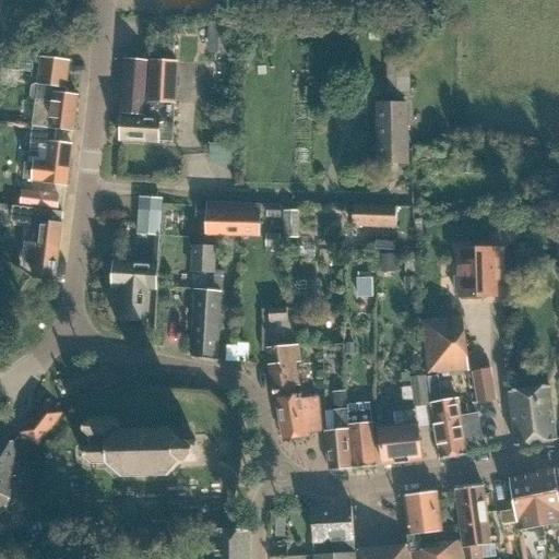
[(235,32),(254,32),(254,19),(235,19),(235,32)]
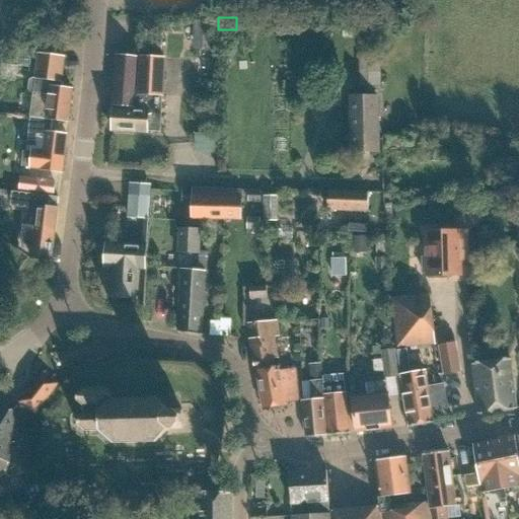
[(213,21),(195,21),(194,50),(212,50),(213,21)]
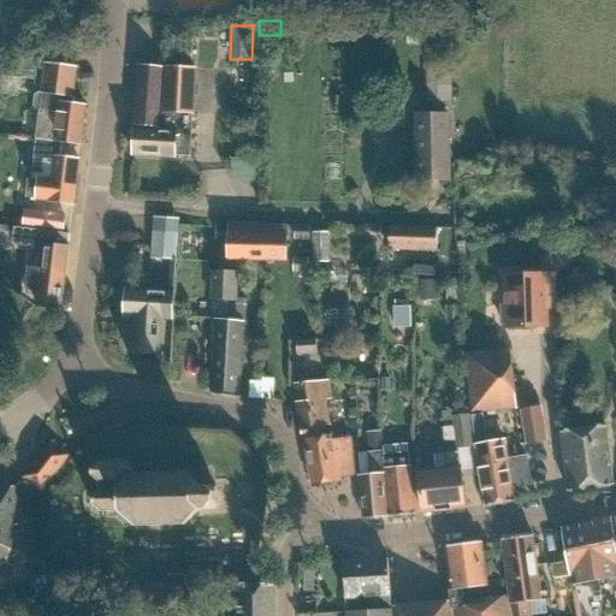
[(134,129),(132,155),(175,158),(176,157),(189,158),(195,67),(191,67),(194,43),(172,42),(170,65),(165,65),(163,112),(161,113),(160,131),(134,129)]
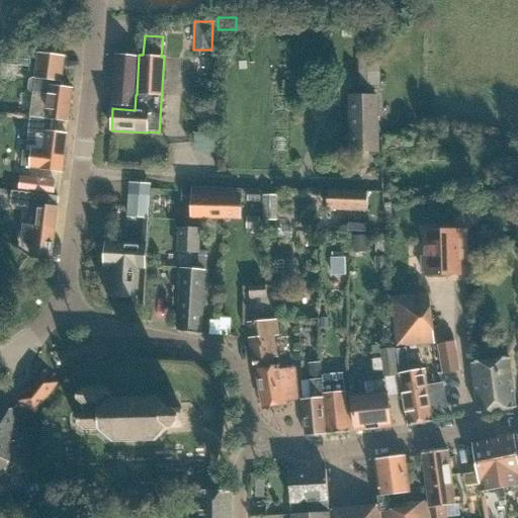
[(33,92),(30,115),(69,120),(73,88),(61,87),(65,56),(38,53),(35,77),(33,77),(29,79),(28,89),(31,92),(33,92)]
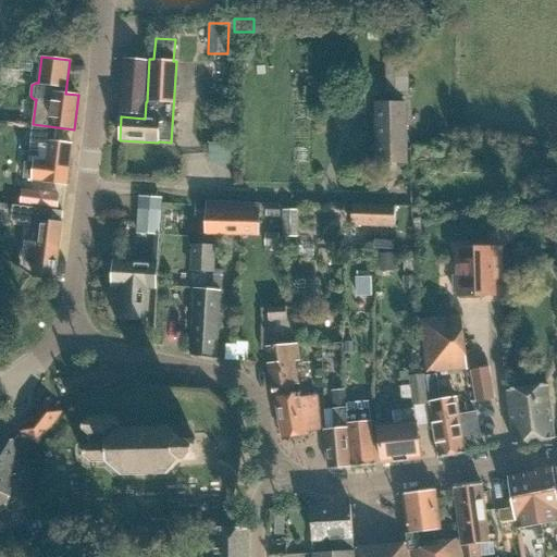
[(126,60),(122,112),(143,113),(147,62),(126,60)]
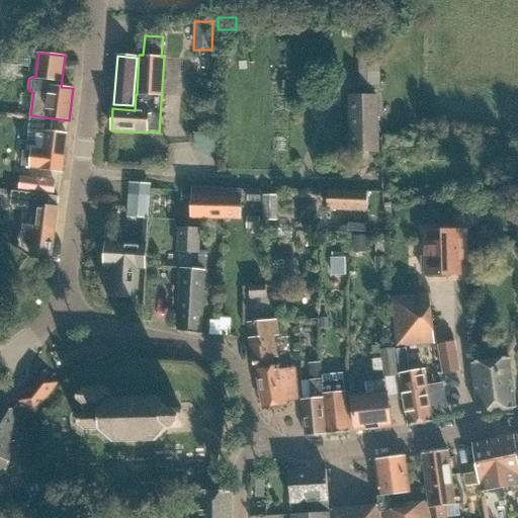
[(359,60),(358,90),(380,90),(380,60),(359,60)]
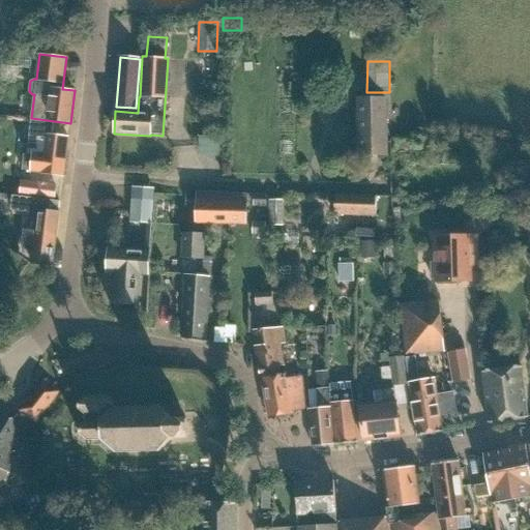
[(386,99),(359,100),(360,156),(387,155),(386,99)]
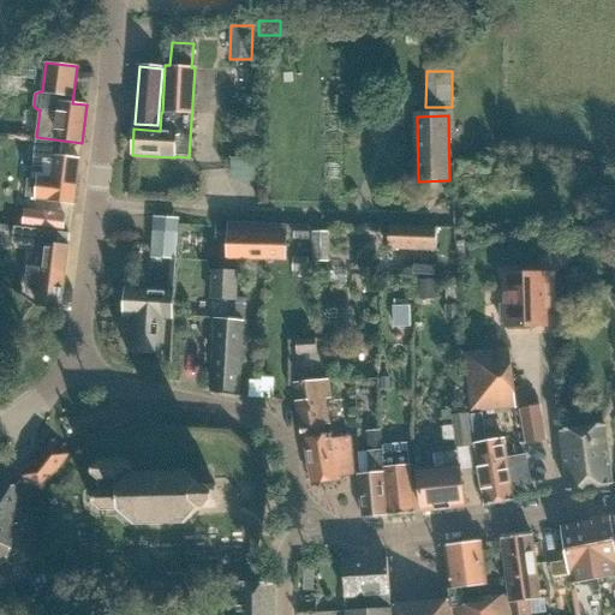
[(39,183),(28,181),(29,197),(75,202),(79,159),(36,154),(35,160),(41,161),(39,183)]
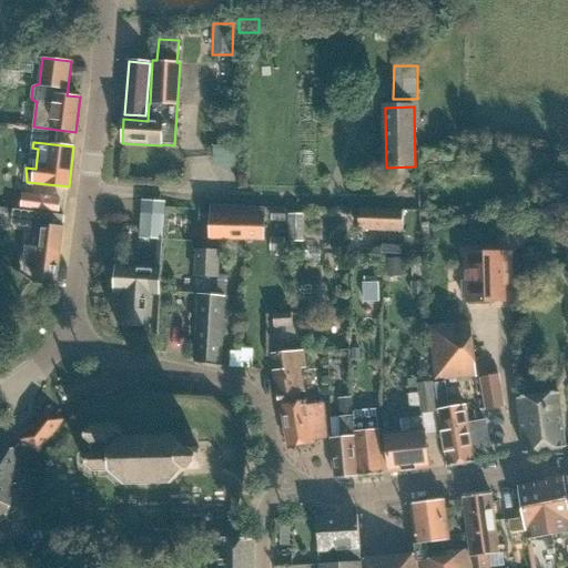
[(34,193),(32,211),(51,214),(53,195),(34,193)]
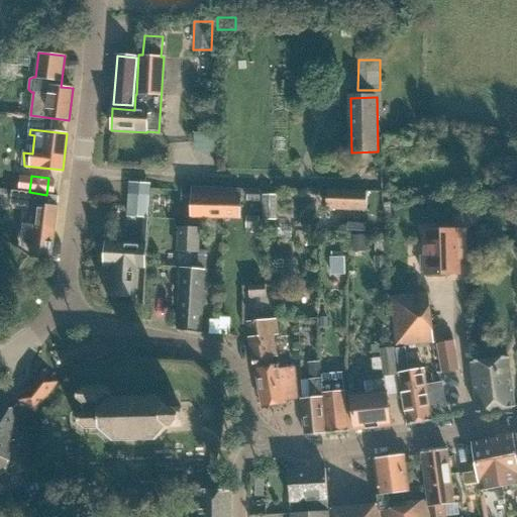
[(182,186),(182,196),(191,196),(191,186),(182,186)]
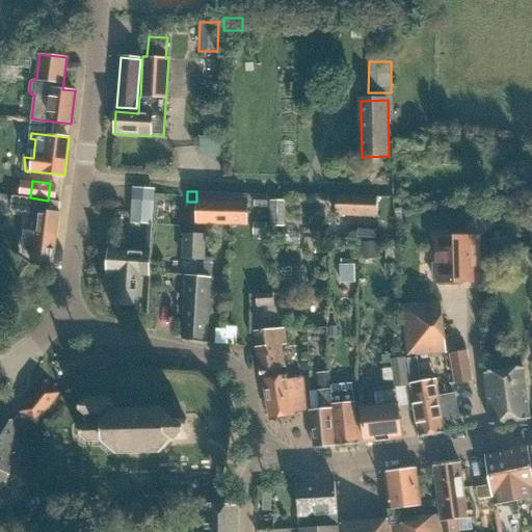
[(59,202),(48,201),(30,197),(11,196),(0,193),(0,200),(11,202),(10,211),(35,213),(33,231),(26,230),(24,246),(32,247),(30,263),(52,266),(59,202)]
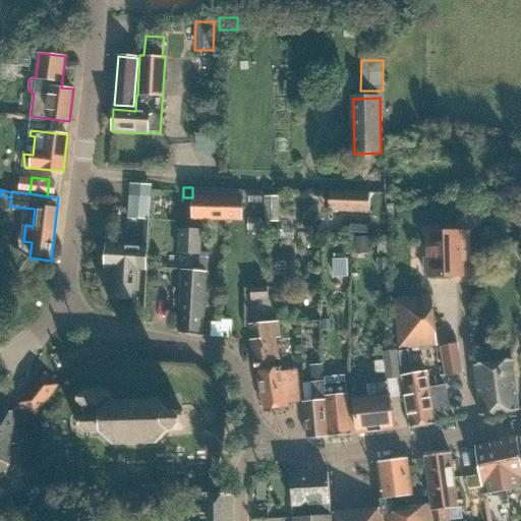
[(217,198),(217,190),(204,189),(204,191),(194,191),(193,218),(227,220),(228,198),(217,198)]
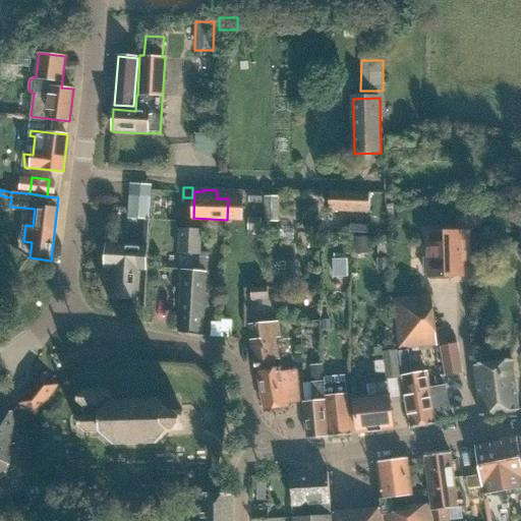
[(242,191),(217,190),(217,198),(228,198),(227,220),(242,221),(243,199),(242,199),(242,191)]
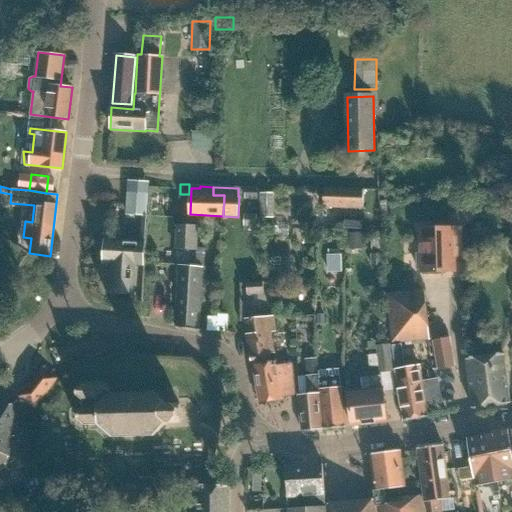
[(245,187),(245,199),(258,199),(258,188),(245,187)]
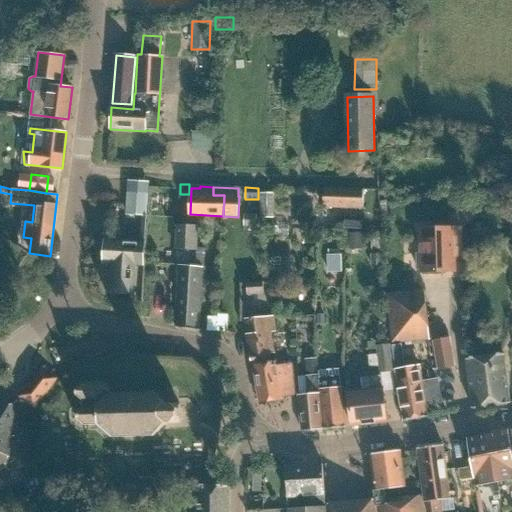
[(324,189),(323,207),(363,209),(364,191),(324,189)]
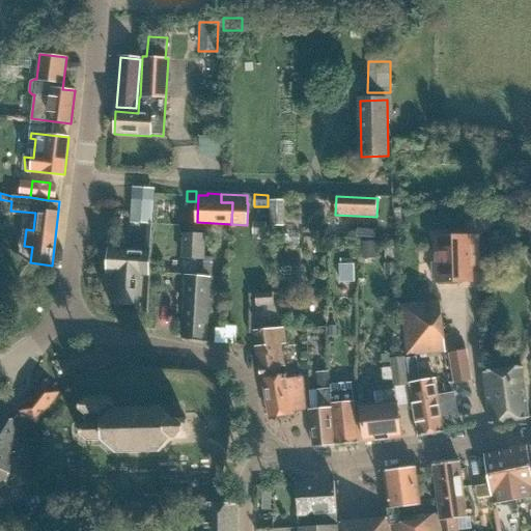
[(135,200),(133,222),(151,223),(154,201),(135,200)]
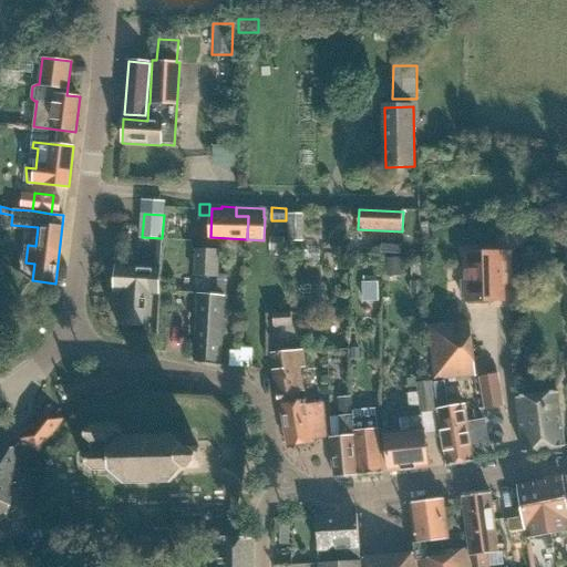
[(288,214),(288,241),(303,241),(303,214),(288,214)]
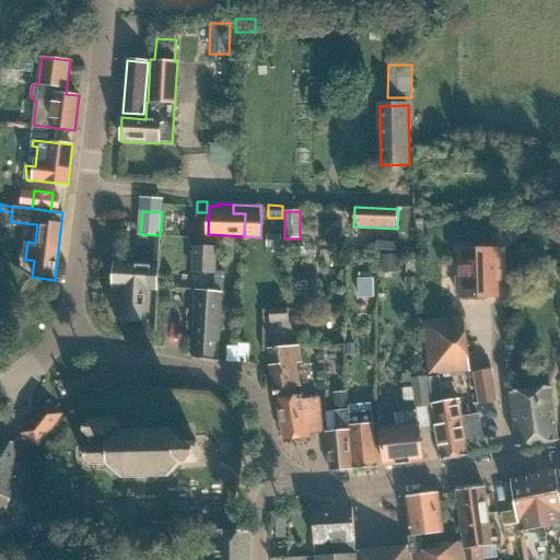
[(280,247),(281,235),(267,234),(266,247),(280,247)]
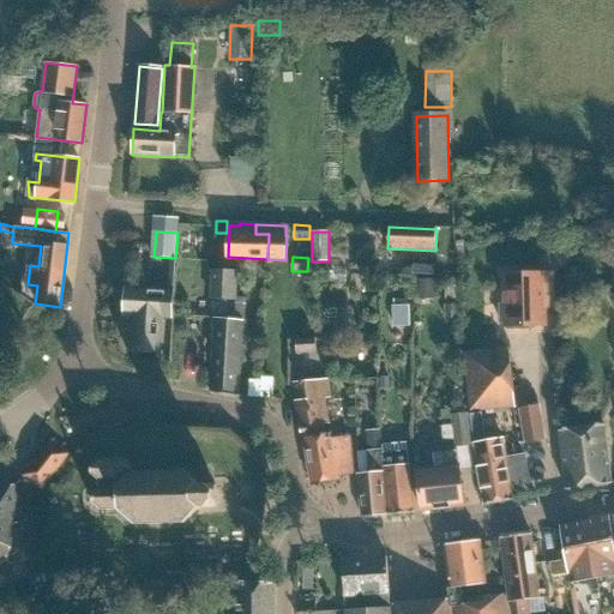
[(236,299),(239,272),(239,269),(212,268),(211,298),(236,299)]
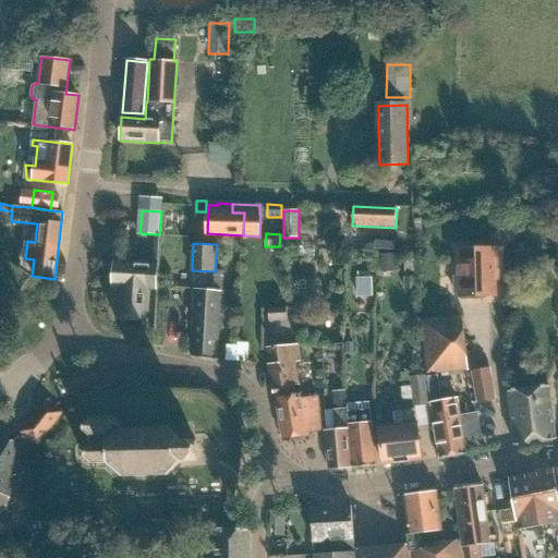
[(214,290),(222,291),(225,249),(217,247),(214,290)]
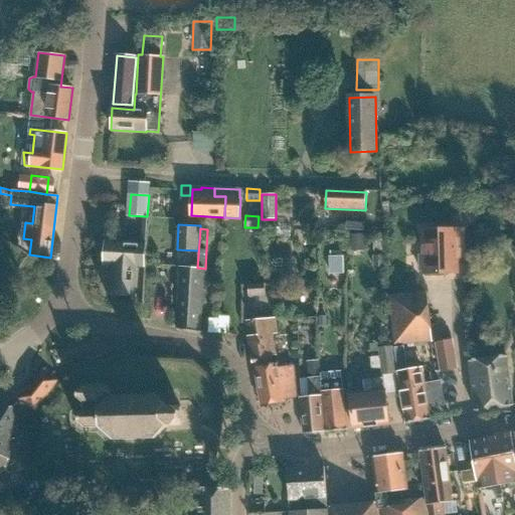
[(423,256),(419,256),(420,272),(424,272),(424,276),(457,275),(457,255),(465,255),(464,229),(423,231),(423,256)]
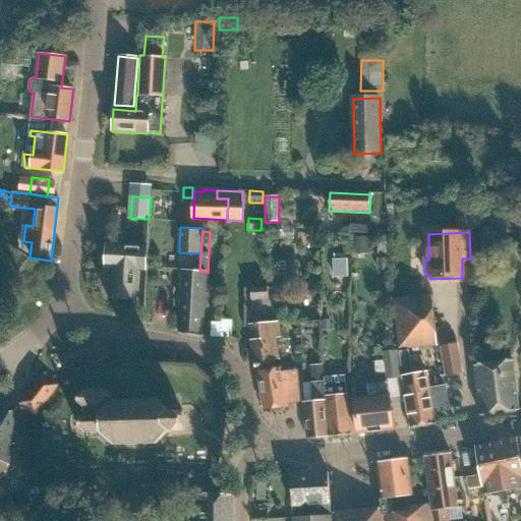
[(368,236),(356,237),(356,253),(368,253),(368,236)]
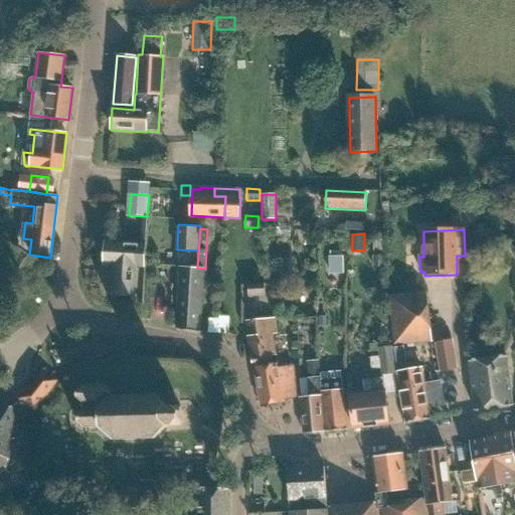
[(105,241),(104,265),(114,266),(112,295),(135,297),(137,267),(146,267),(147,244),(105,241)]
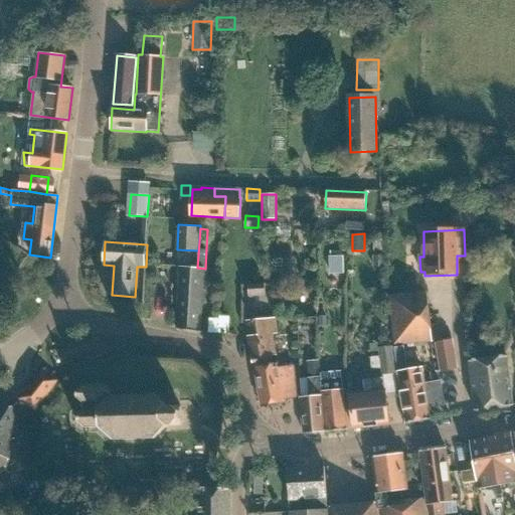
[(384,254),(373,254),(373,268),(384,268),(384,254)]
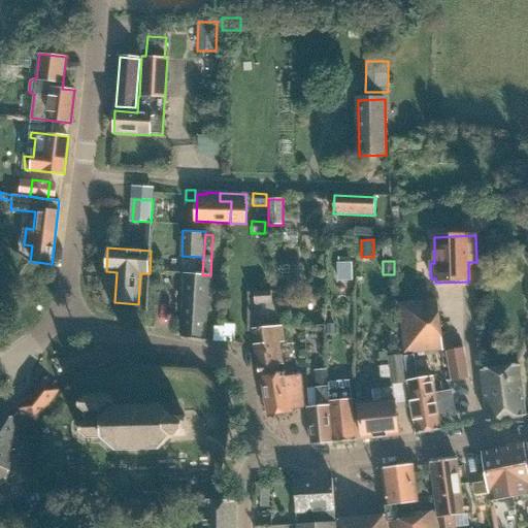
[(351,263),(338,263),(338,281),(352,281),(351,263)]
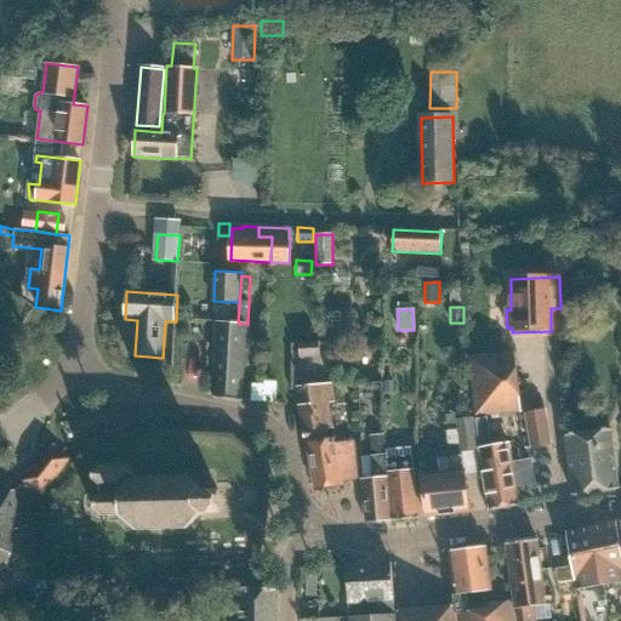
[(220,322),(215,398),(241,399),(246,325),(248,325),(248,324),(238,323),(220,322)]
